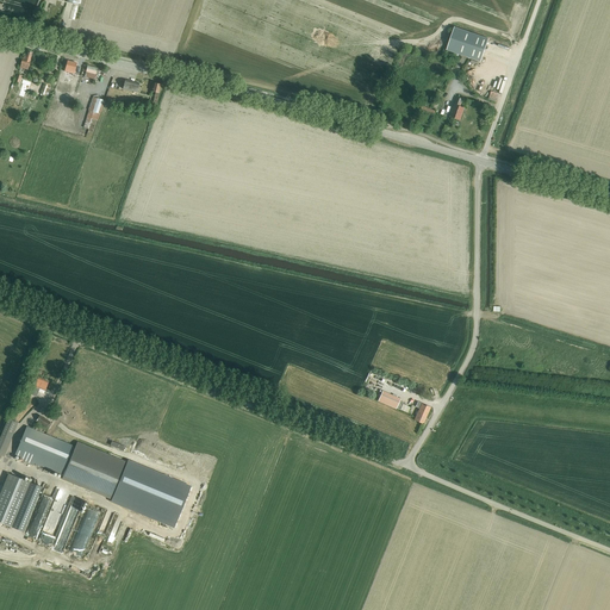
[(454,27),(449,43),(447,50),(480,62),(489,39),(454,27)]
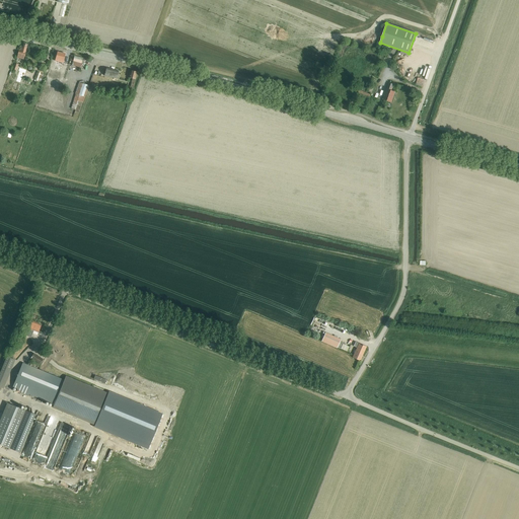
[(18,54),(17,58),(20,59),(23,60),(24,57),(27,45),(23,44),(21,50),(20,49),(18,54)]
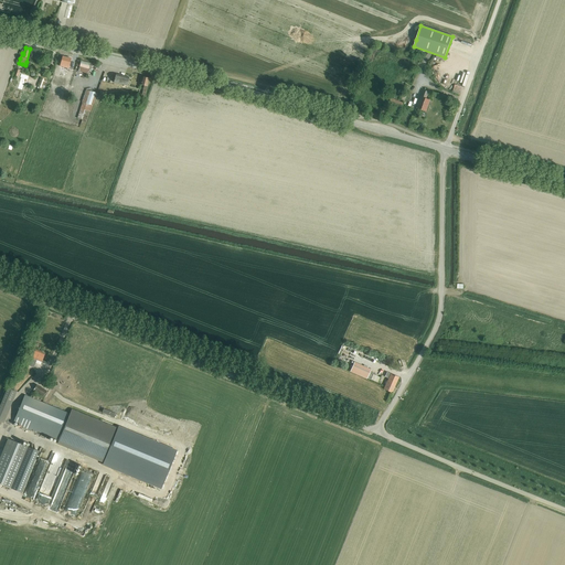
[(61,70),(67,72),(71,59),(63,56),(61,66),(62,66),(61,70)]
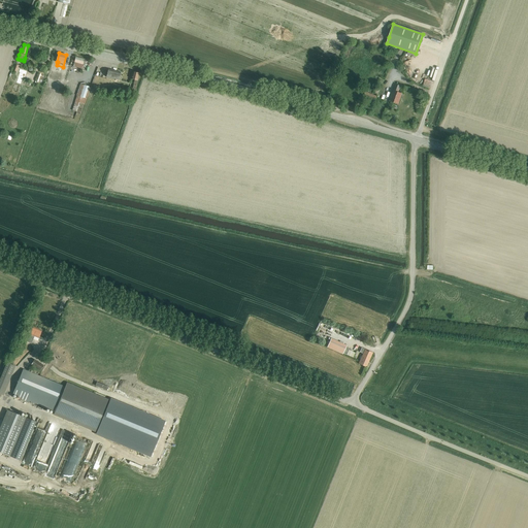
[(73,66),(81,69),(85,59),(75,57),(73,57),(72,62),(74,62),(73,66)]
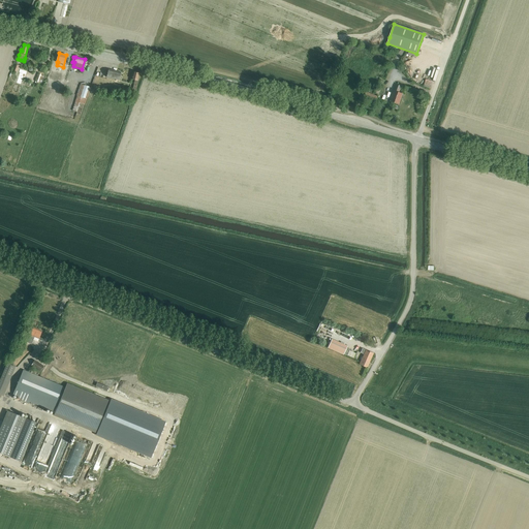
[(54,64),(51,73),(56,75),(59,66),(54,64)]
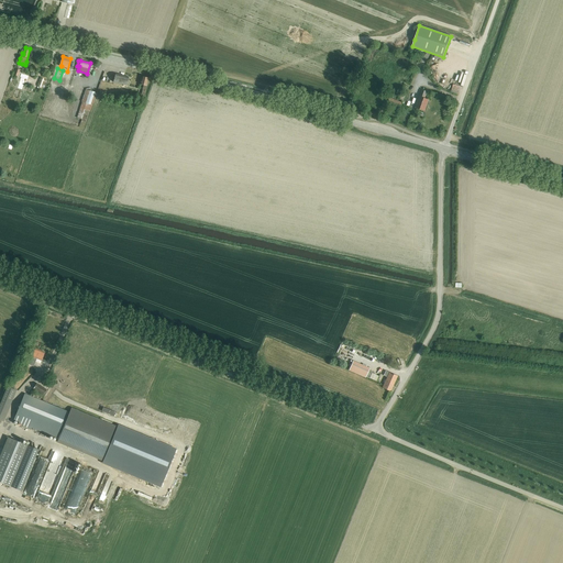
[(113,83),(127,86),(129,77),(116,74),(113,83)]
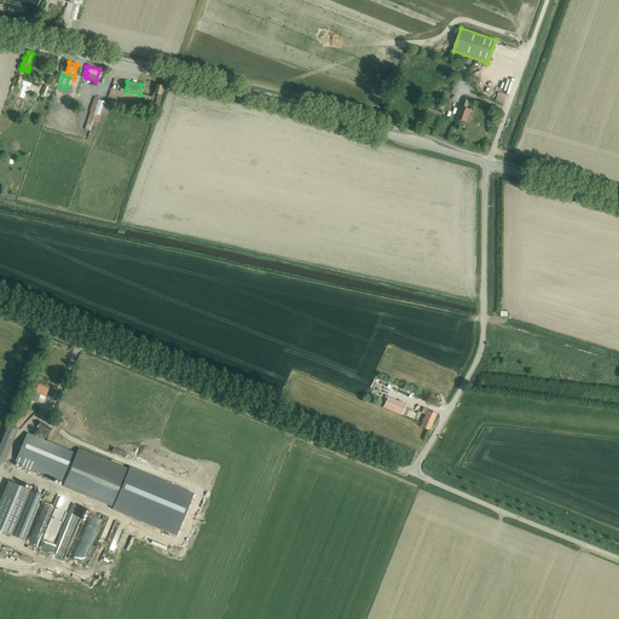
[(151,105),(158,108),(163,86),(156,85),(154,93),(158,94),(156,104),(151,103),(151,105)]
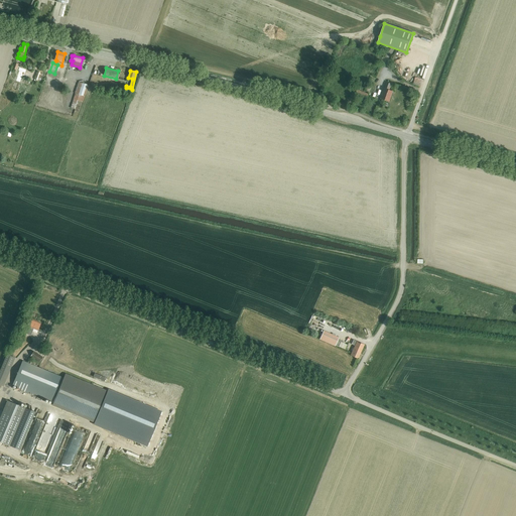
[(37,72),(34,80),(40,82),(43,74),(37,72)]
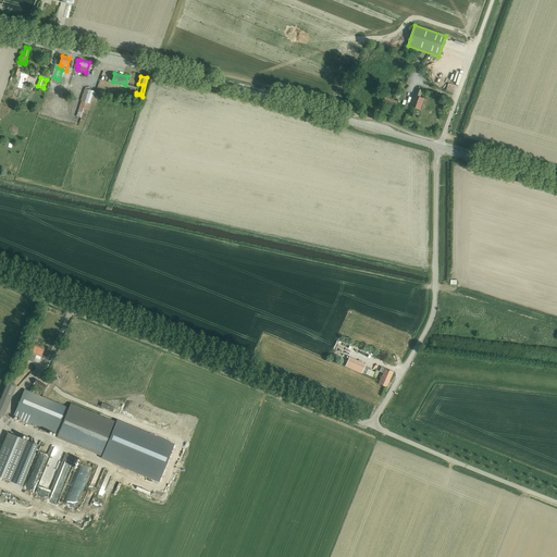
[(91,104),(96,93),(85,88),(84,90),(82,89),(79,95),(77,99),(82,101),(76,116),(81,119),(84,109),(89,110),(90,104),(91,104)]
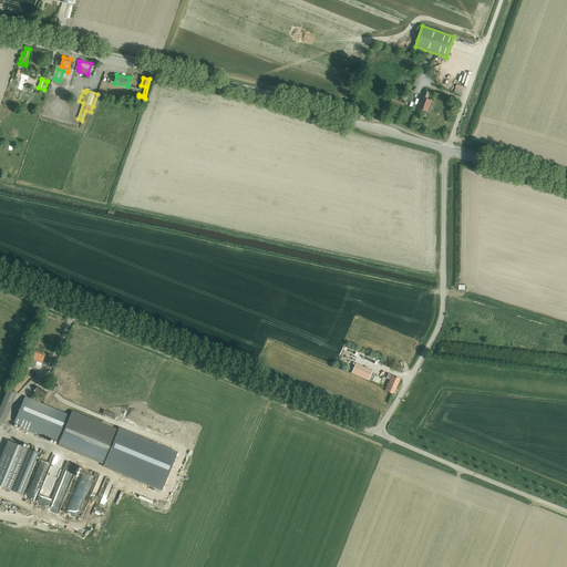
[(431,98),(431,95),(429,95),(430,92),(425,91),(419,109),(428,112),(432,100),(428,99),(429,96),(431,98)]
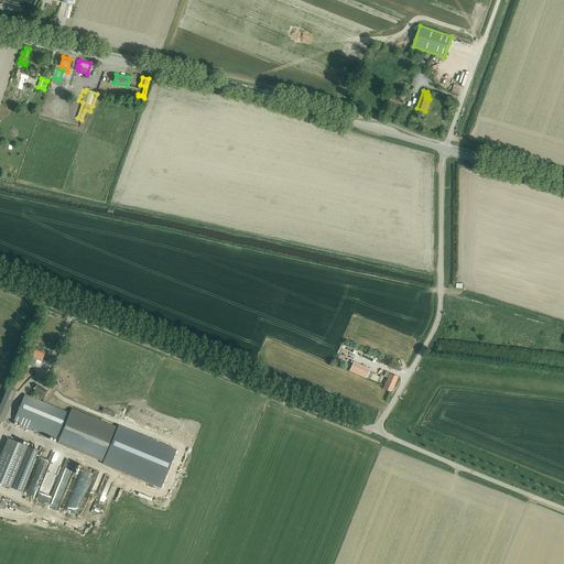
[(28,362),(28,365),(34,367),(36,359),(42,361),(45,353),(33,348),(28,362)]
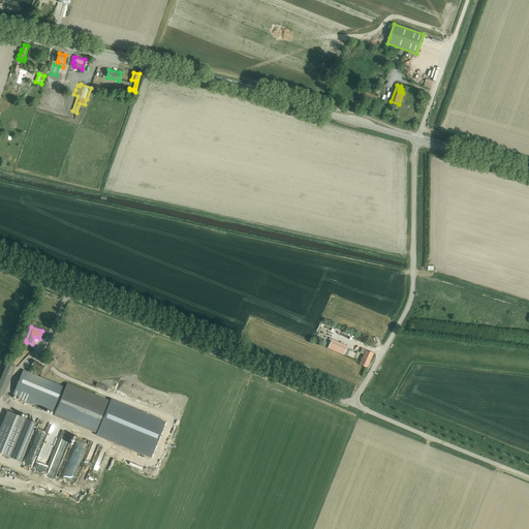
[(332,339),(328,347),(343,354),(347,346),(332,339)]
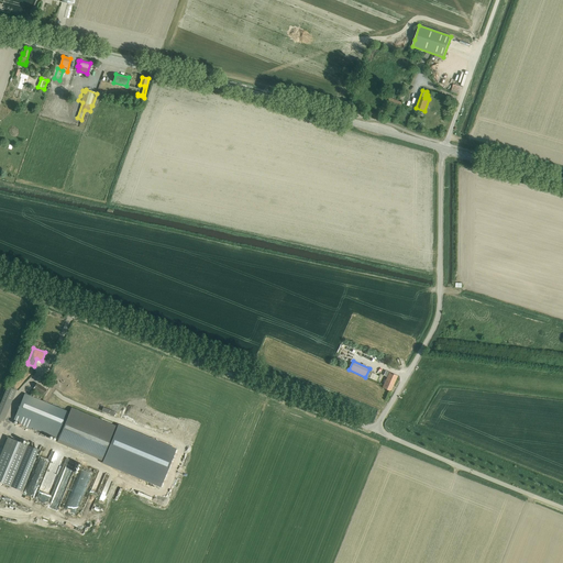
[(394,385),(397,376),(386,371),(384,376),(387,377),(383,388),(389,392),(392,387),(390,387),(392,384),(394,385)]
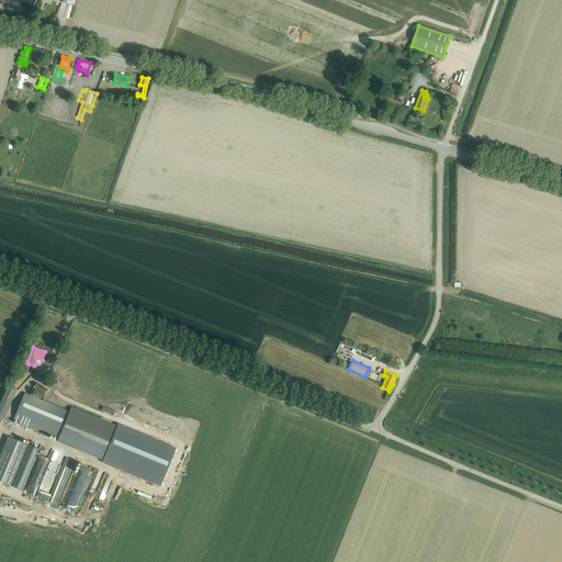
[(33,388),(43,394),(46,389),(37,383),(33,388)]
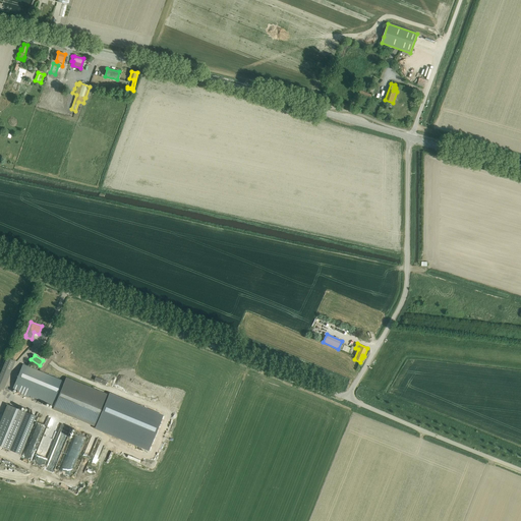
[(0,373),(0,388),(2,390),(14,360),(7,357),(0,373)]
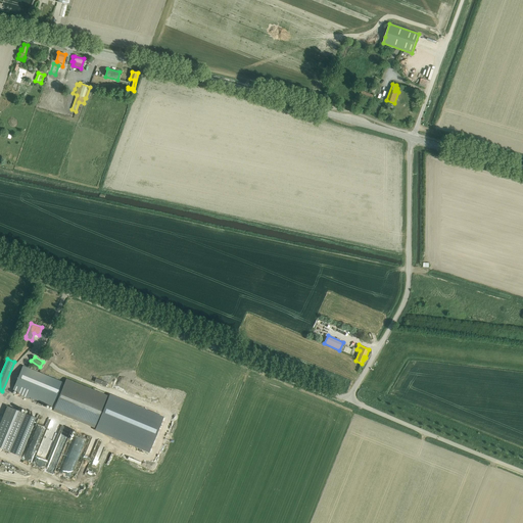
[(22,366),(12,391),(30,398),(53,410),(96,427),(96,429),(148,450),(162,417),(109,395),(109,396),(66,379),(64,383),(22,366)]
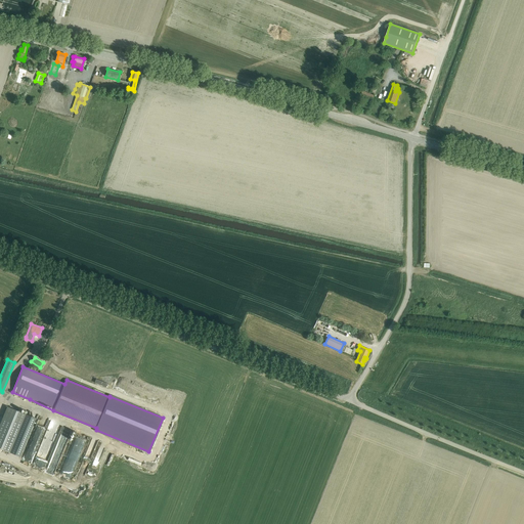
[(27,415),(7,406),(0,424),(0,448),(10,452),(27,415)]
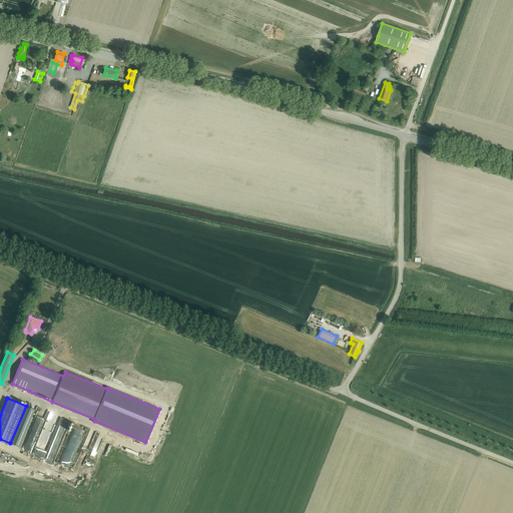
[(41,412),(38,412),(33,422),(33,424),(29,432),(30,431),(24,444),(24,446),(27,447),(30,448),(33,448),(36,444),(36,440),(38,436),(38,433),(42,425),(42,426),(44,421),(44,418),(45,416),(45,414),(41,412)]
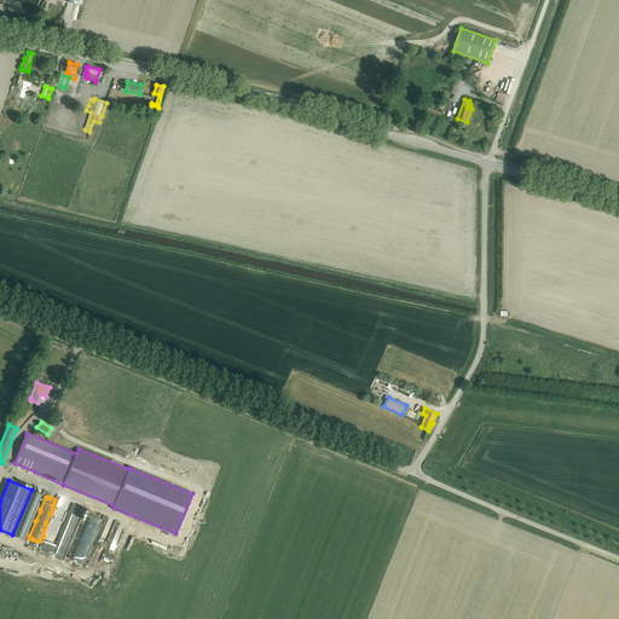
[(74,503),(67,524),(51,519),(41,548),(55,553),(57,547),(61,548),(58,553),(68,555),(85,507),(74,503)]
